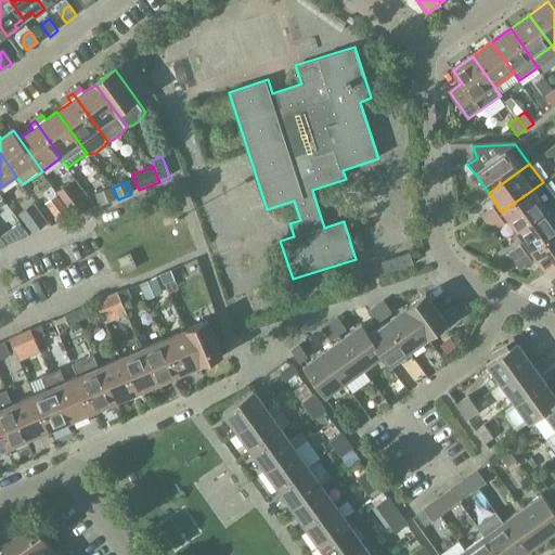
[(502,211),(516,231),(554,202),(554,199),(543,182),(502,211)]
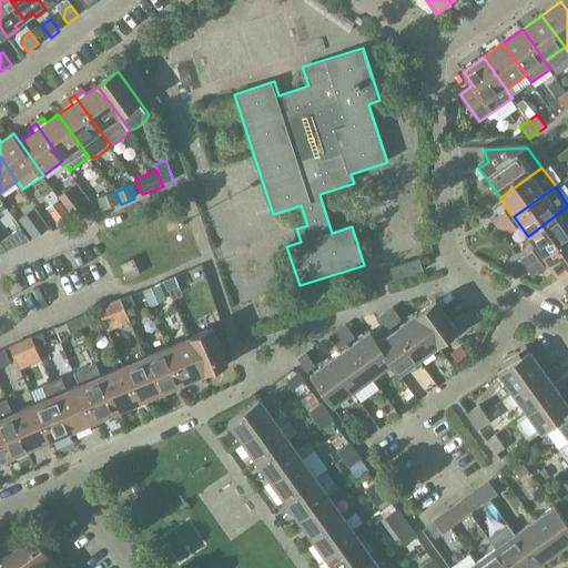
[(59,198),(77,221),(89,212),(71,189),(59,198)]
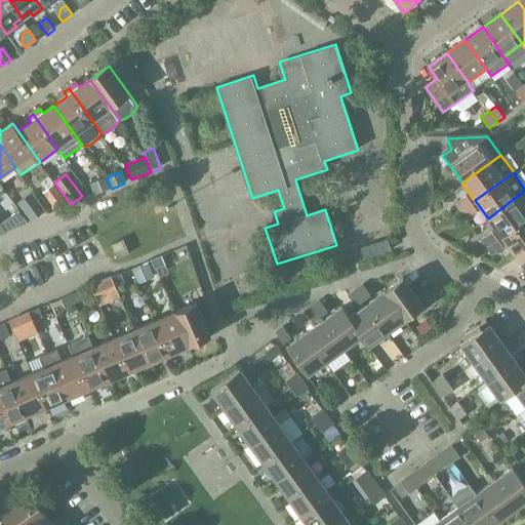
[(112,189),(107,177),(90,185),(95,195),(112,189)]
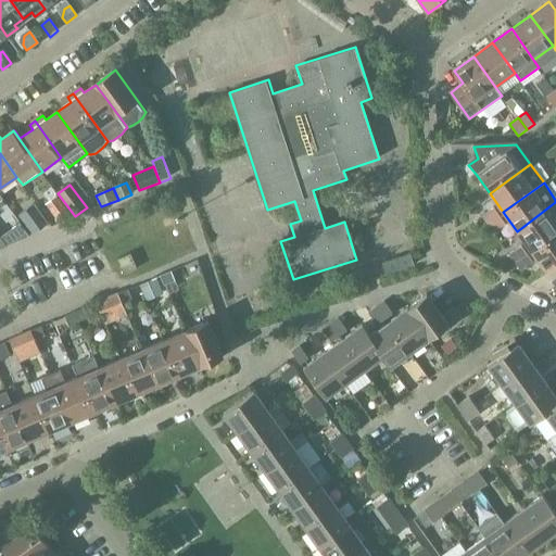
[(47,205),(60,223),(71,215),(58,198),(47,205)]
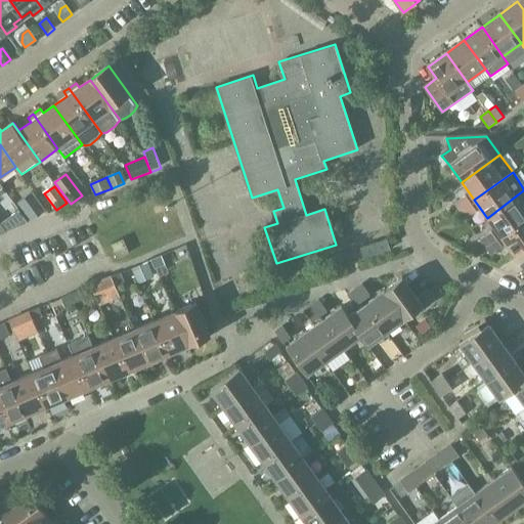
[(523,190),(487,218),(500,235),(523,218),(523,190)]
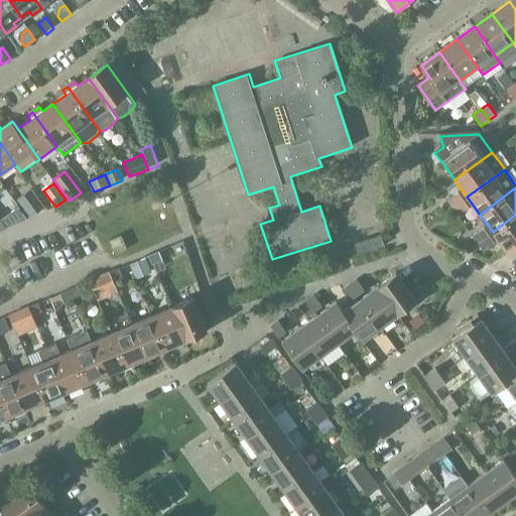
[(31,189),(16,200),(29,219),(44,209),(31,189)]
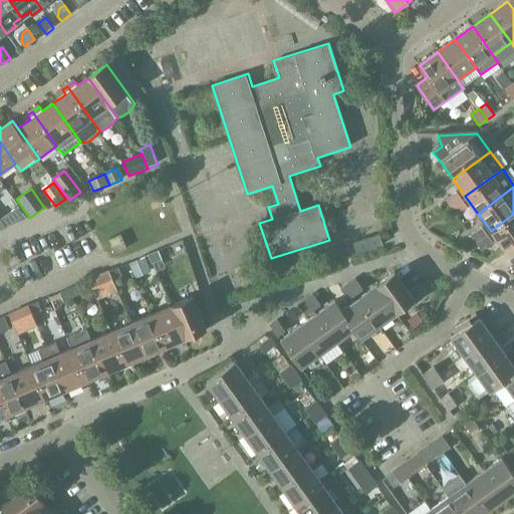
[(446,200),(451,207),(461,199),(456,192),(446,200)]
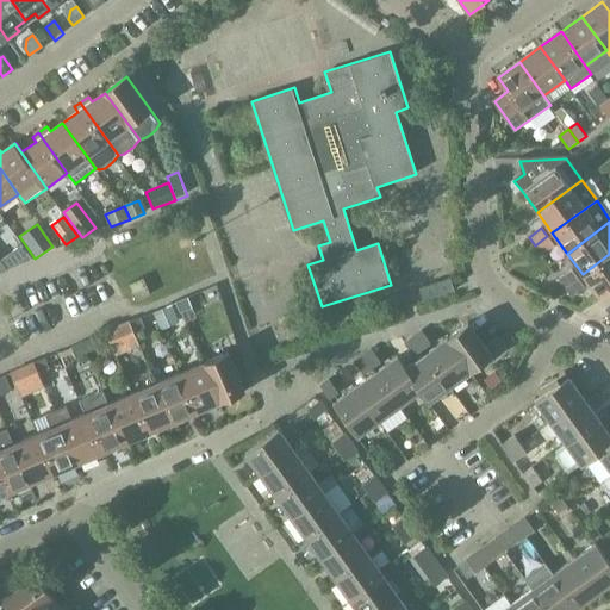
[(547,236),(535,246),(542,255),(554,246),(547,236)]
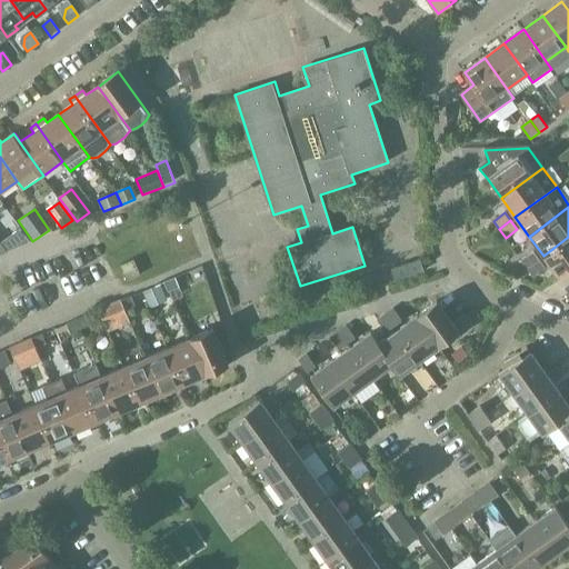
[(20,229),(1,242),(8,252),(30,242),(20,229)]
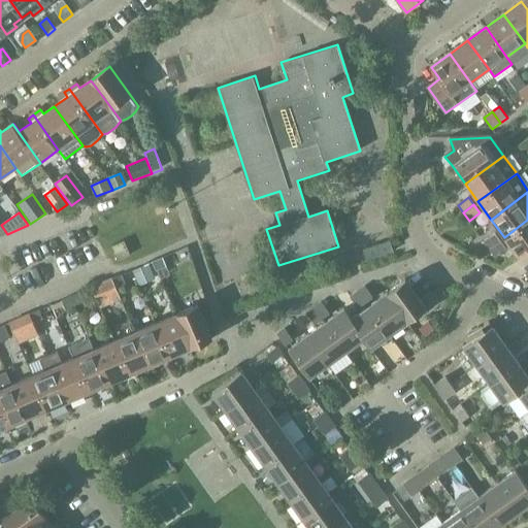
[(527,220),(504,237),(517,256),(527,248),(527,220)]
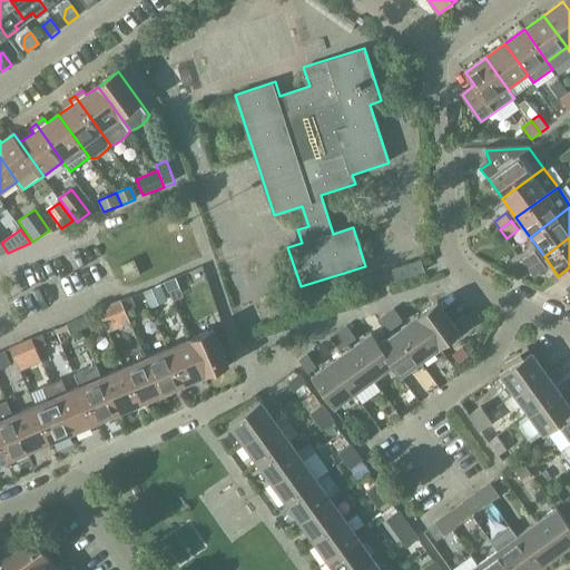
[(522,261),(528,268),(540,259),(534,252),(522,261)]
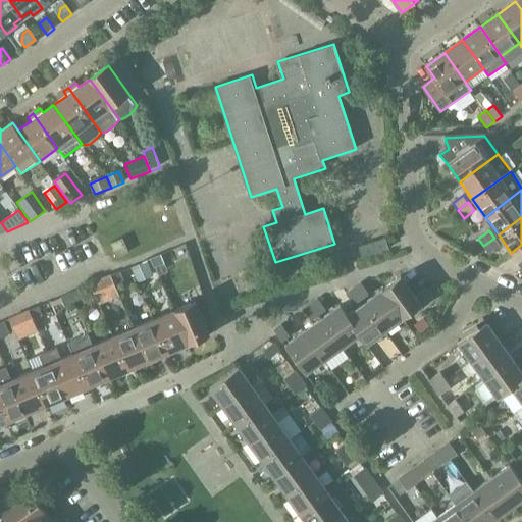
[(494,238),(483,246),(489,254),(501,246),(494,238)]
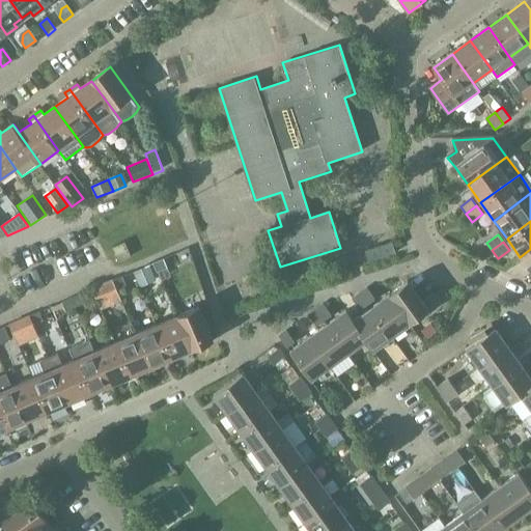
[(112,249),(117,263),(131,257),(124,243),(112,249)]
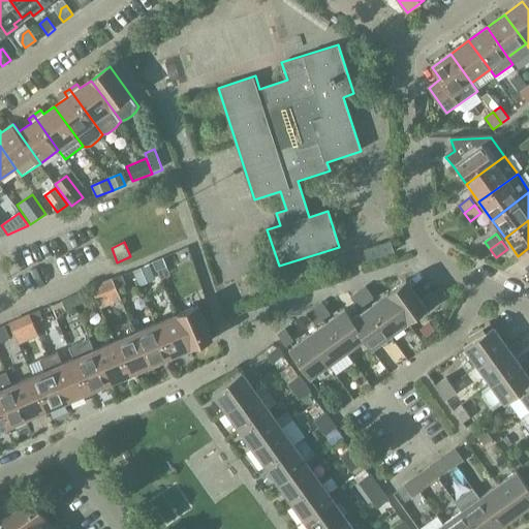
[(363,252),(365,262),(394,254),(391,244),(363,252)]
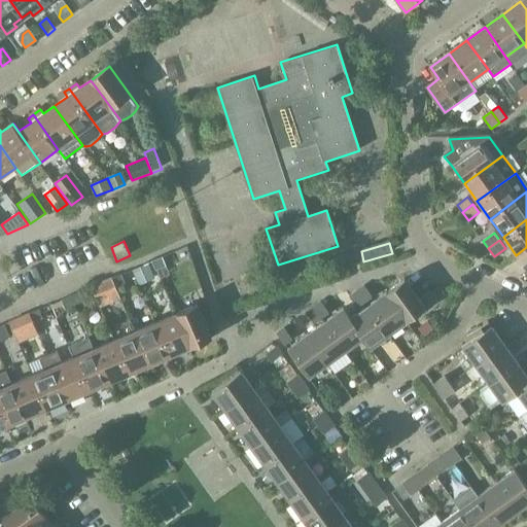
[(526,247),(516,255),(517,256),(526,249),(526,247)]
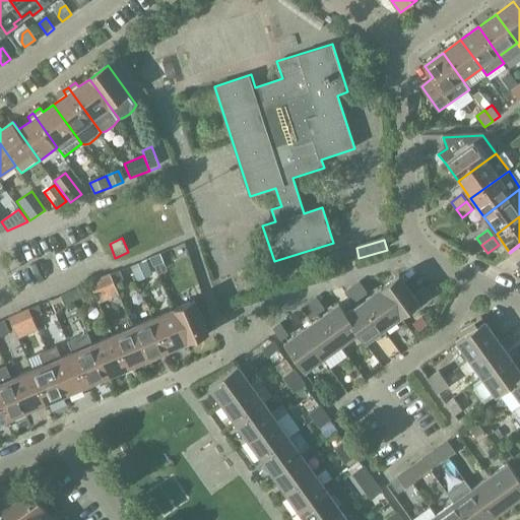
[(152,258),(156,267),(167,262),(163,253),(152,258)]
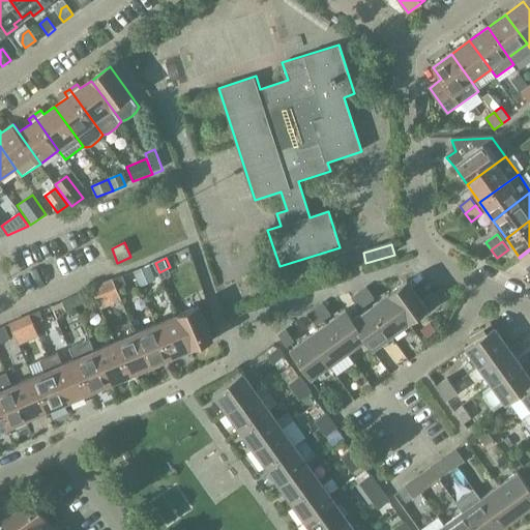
[(133,272),(140,287),(155,281),(152,273),(155,272),(152,264),(133,272)]
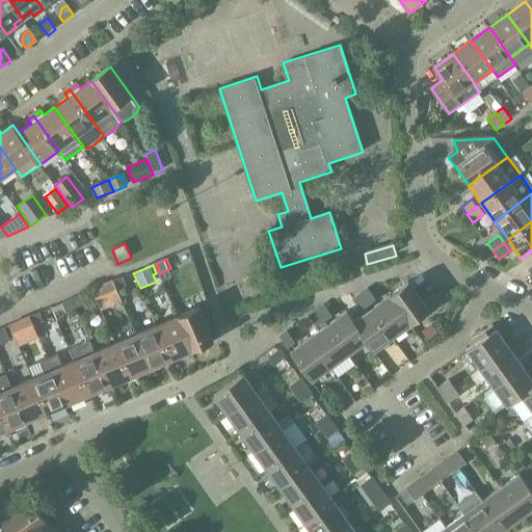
[(123,277),(113,282),(117,291),(126,287),(123,277)]
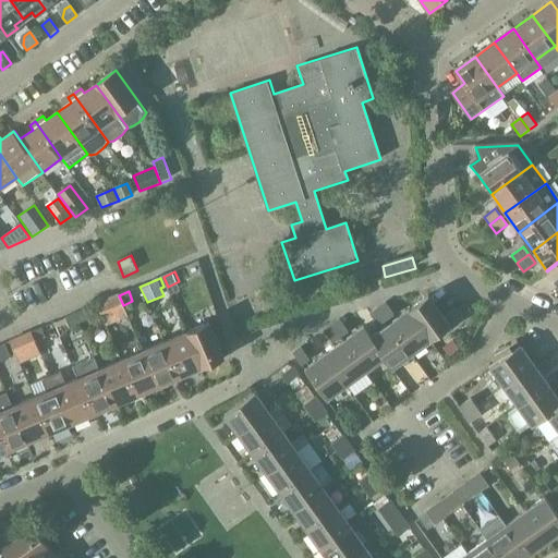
[(96,303),(107,325),(128,315),(118,293),(96,303)]
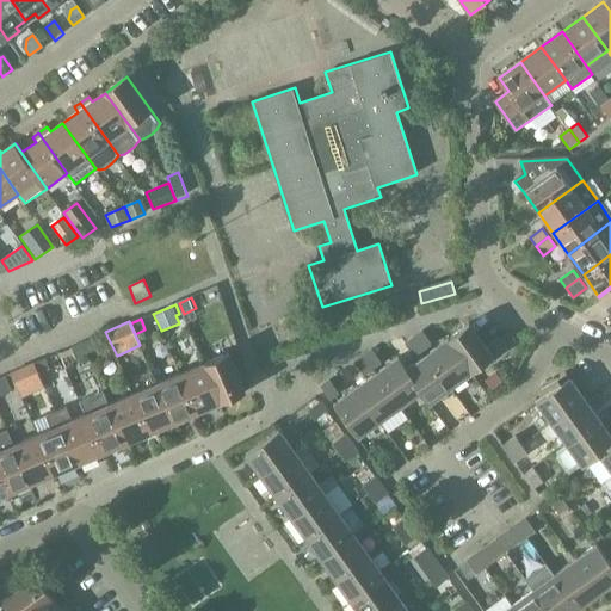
[(470,325),(449,340),(471,372),(506,347),(500,340),(487,350),(470,325)]
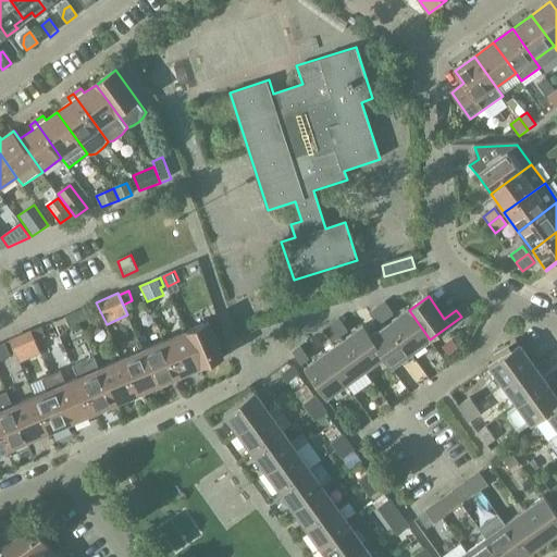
[(384,304),(378,309),(386,321),(394,316),(384,304)]
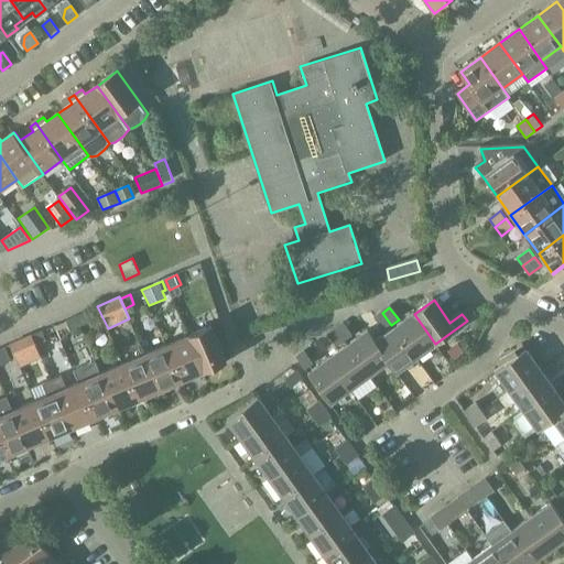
[(88,312),(77,316),(82,326),(93,322),(88,312)]
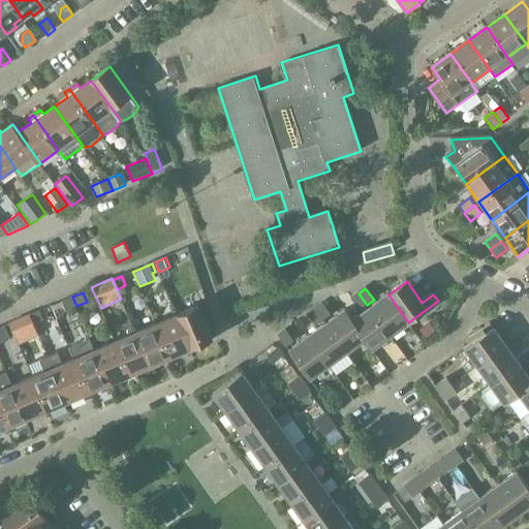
[(367,305),(359,293),(351,299),(360,310),(367,305)]
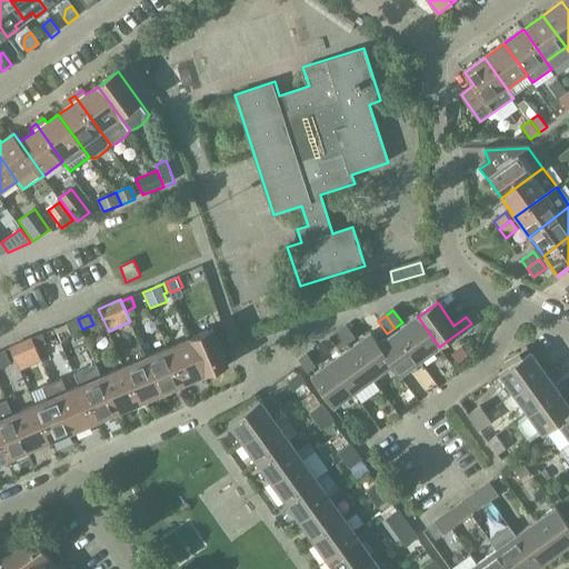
[(418,317),(398,331),(420,361),(439,347),(418,317)]
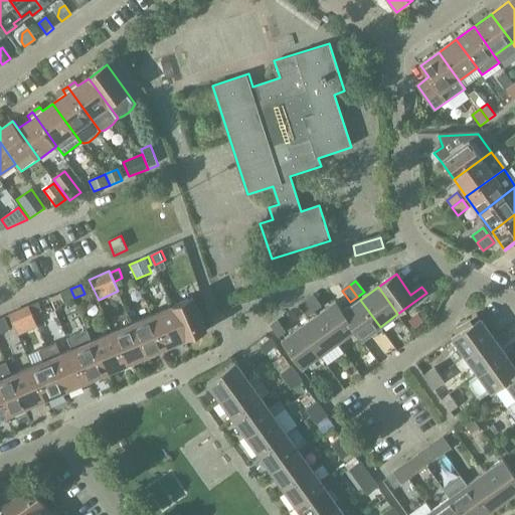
[(74,298),(70,289),(63,292),(67,301),(74,298)]
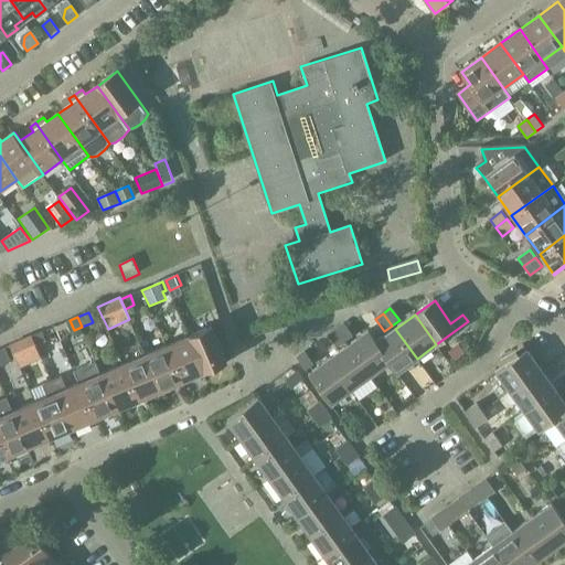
[(198,334),(190,338),(205,375),(228,365),(208,317),(193,323),(198,334)]
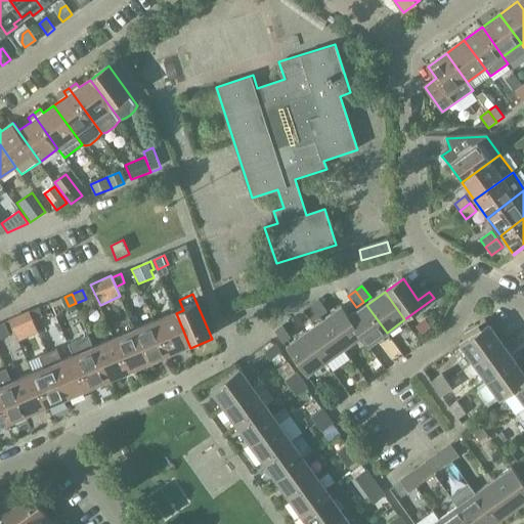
[(319,302),(312,307),(318,317),(325,312),(319,302)]
